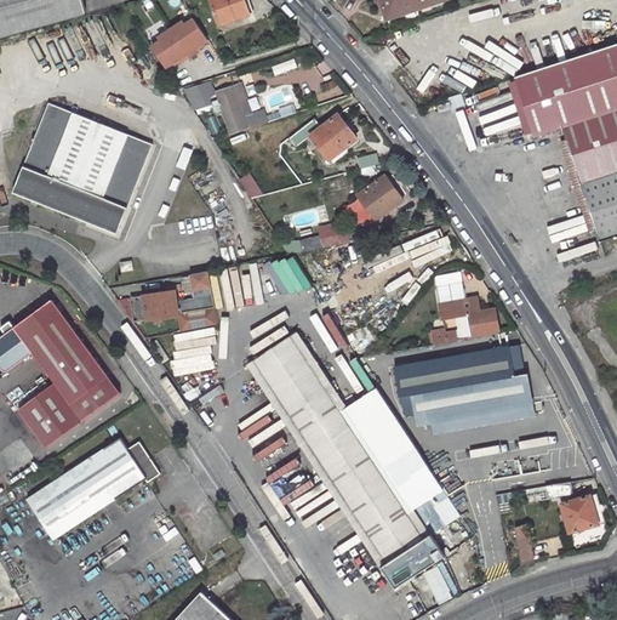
[(0,0),(0,35),(84,13),(79,0),(0,0)]
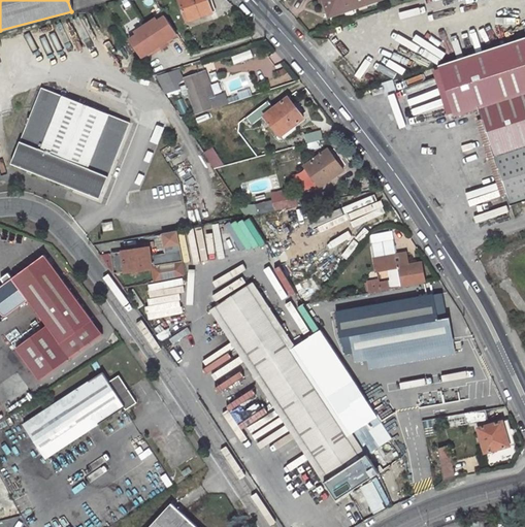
[(178,0),(186,21),(214,11),(209,0),(178,0)]
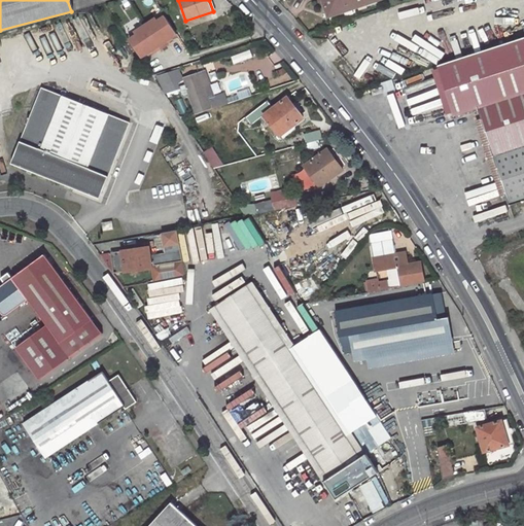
[(382,0),(326,0),(332,16),(382,0)]
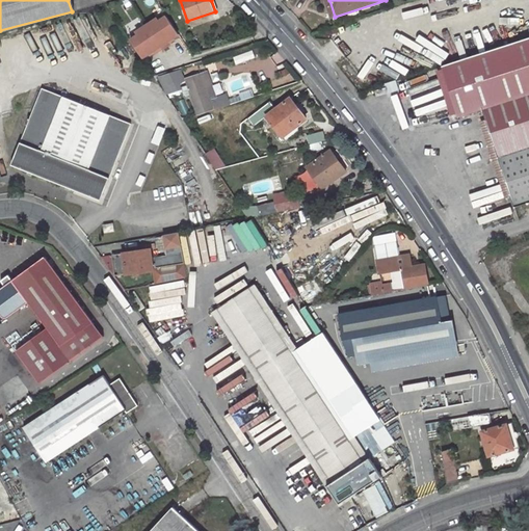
[(156,20),(146,26),(161,51),(168,46),(166,43),(177,35),(165,18),(158,23),(156,20)]
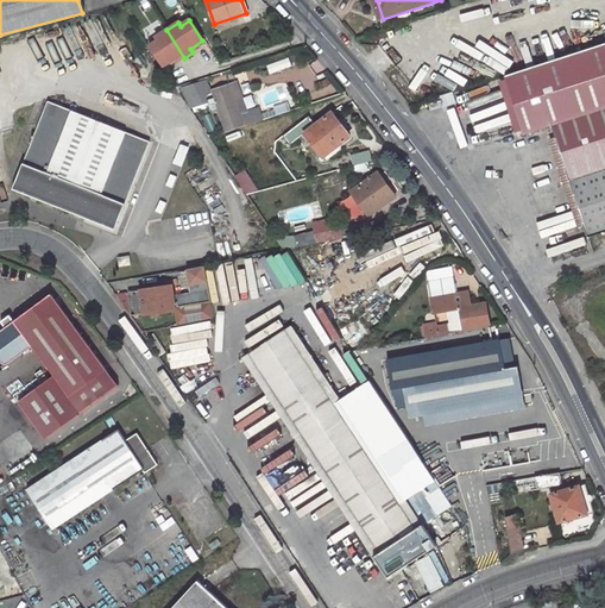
[(184,58),(166,30),(155,38),(156,42),(147,48),(161,68),(170,62),(172,66),(184,58)]
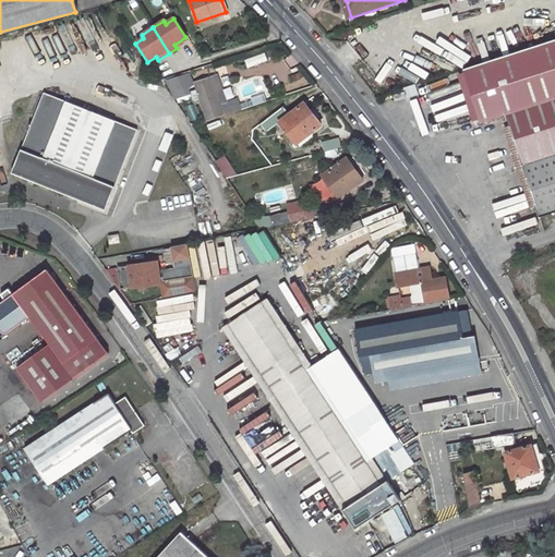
[(554,40),(468,70),(484,123),(510,114),(543,219),(554,215),(554,40)]
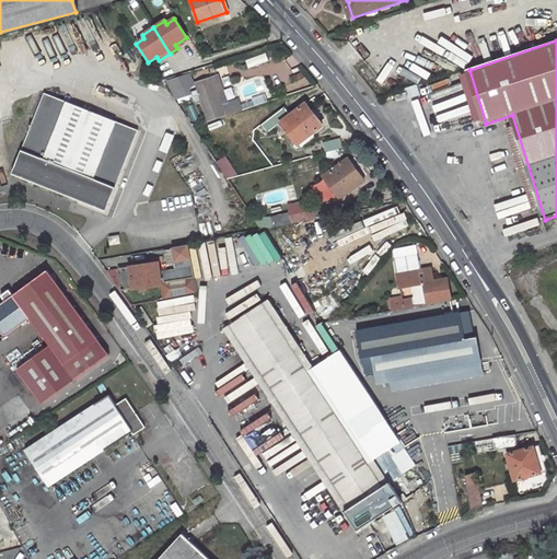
[(194,74),(170,82),(178,101),(196,95),(193,89),(199,86),(211,121),(246,111),(242,100),(231,103),(222,76),(198,82),(194,74)]
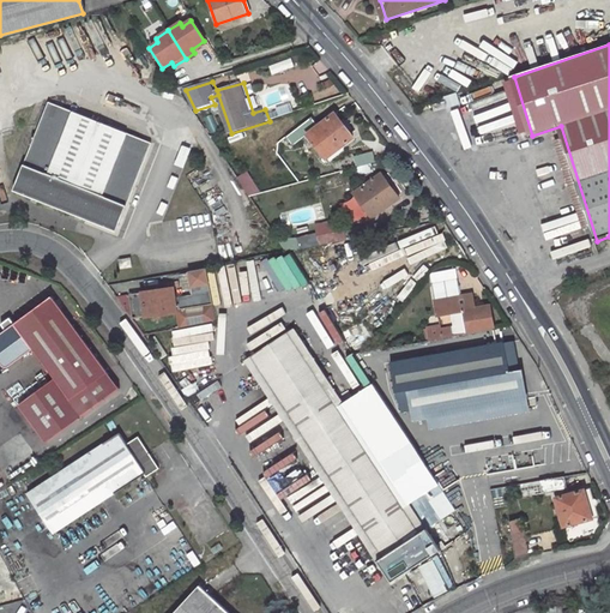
[(457,96),(435,106),(439,113),(459,104),(457,96)]
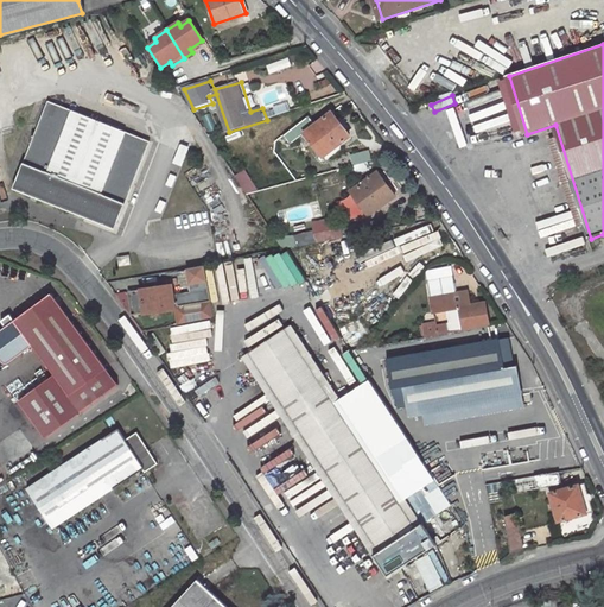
[(150,140),(48,101),(14,187),(115,227),(150,140)]
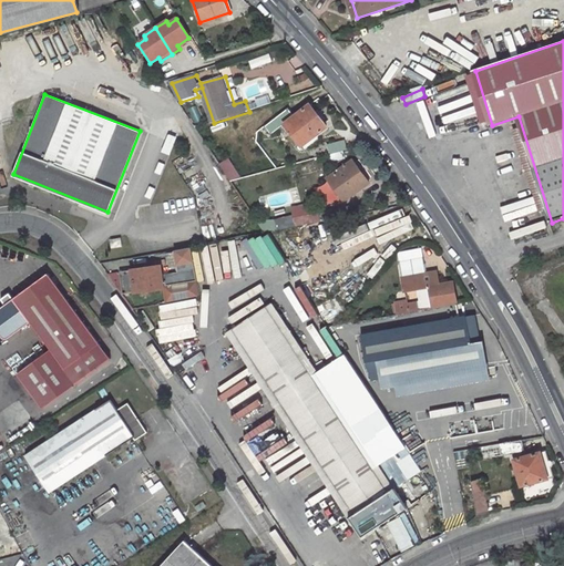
[(309,109),(285,126),(301,148),(326,130),(309,109)]
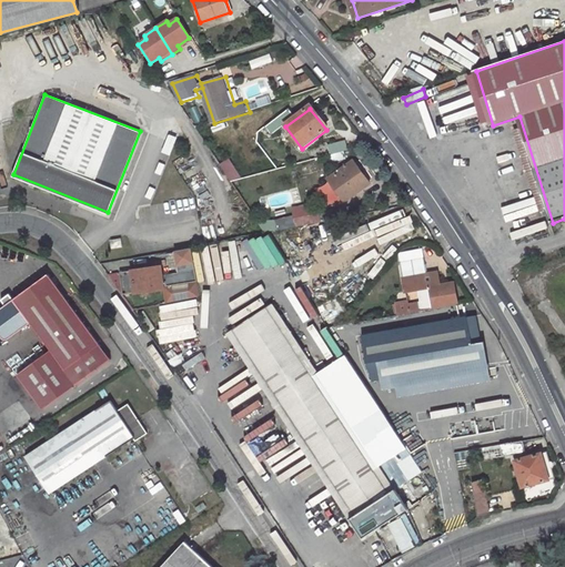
[(346,142),(330,147),(332,155),(349,151),(346,142)]
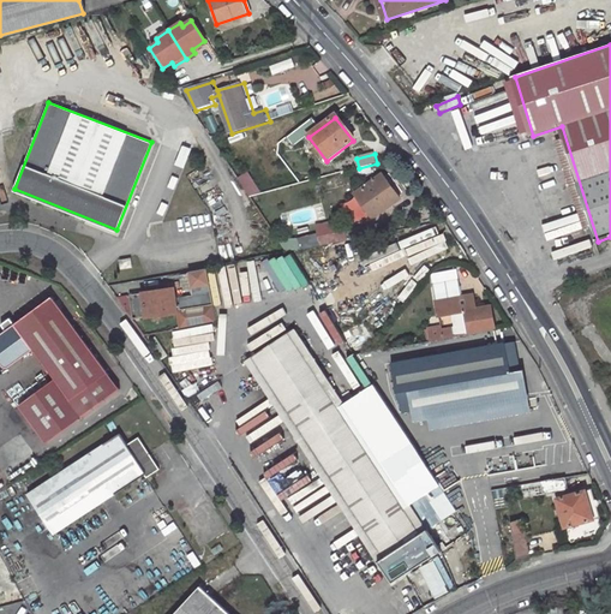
[(379,174),(351,196),(369,219),(397,198),(379,174)]
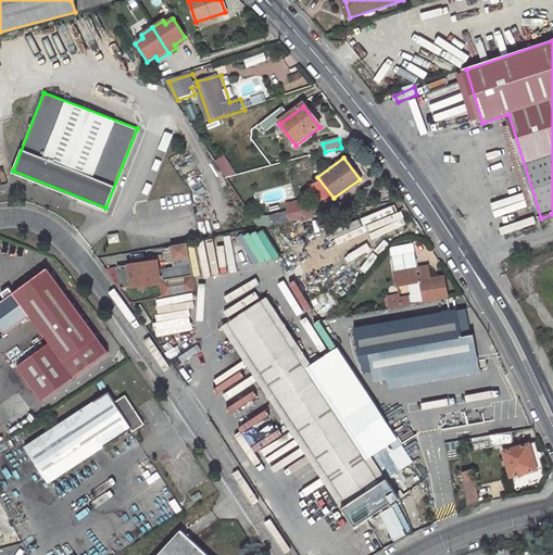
[(215,165),(224,179),(234,177),(222,161),(215,165)]
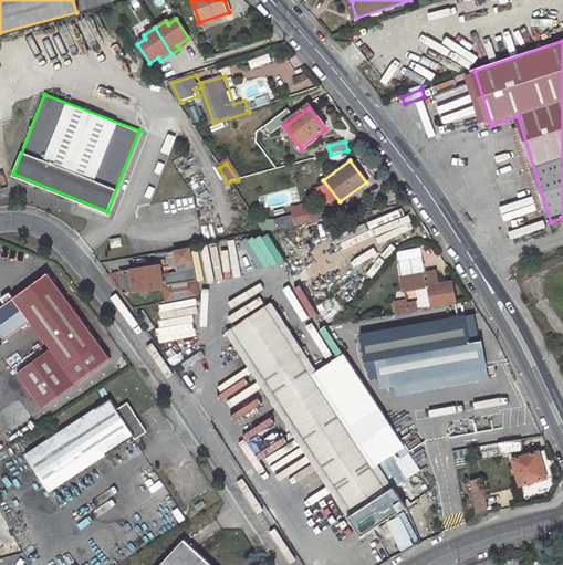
[(289,226),(331,218),(331,219),(345,217),(343,206),(329,208),(329,211),(312,215),(311,206),(287,210),(289,226)]
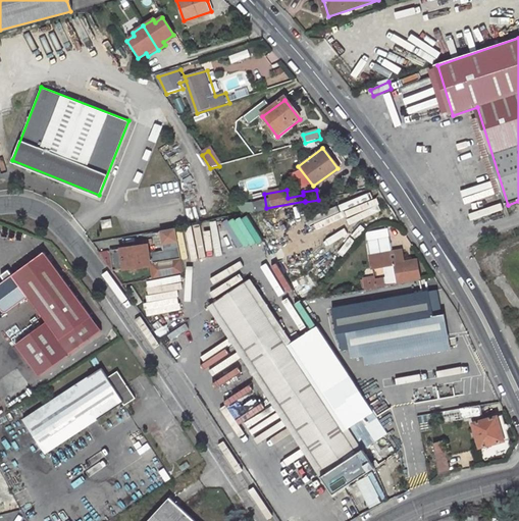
[(112,218),(103,219),(105,226),(113,225),(112,218)]
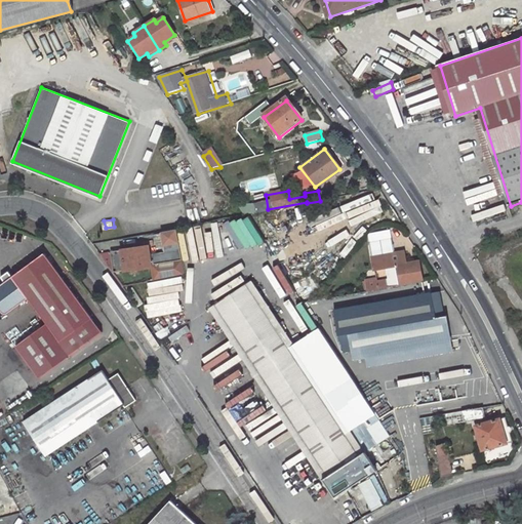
[(113,272),(139,268),(151,266),(153,279),(185,273),(176,228),(162,231),(164,251),(149,253),(147,245),(110,251),(113,272)]
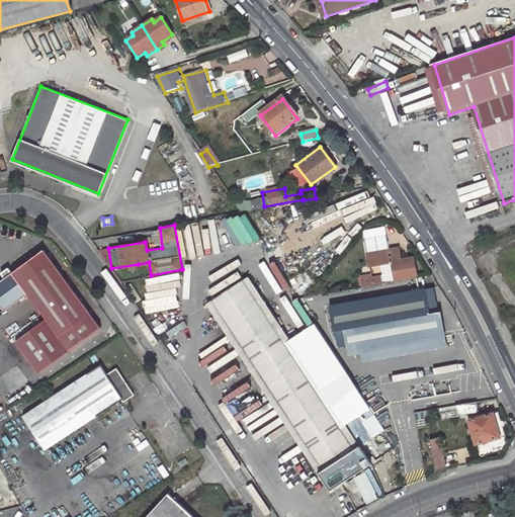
[(364,268),(390,263),(393,279),(412,276),(409,260),(397,262),(395,250),(384,252),(382,239),(360,243),(364,268)]
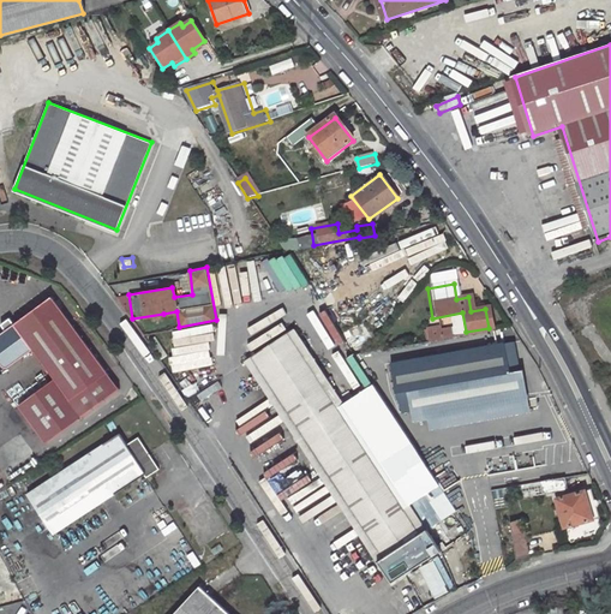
[(52,296),(0,332),(0,377),(33,423),(106,371),(52,296)]
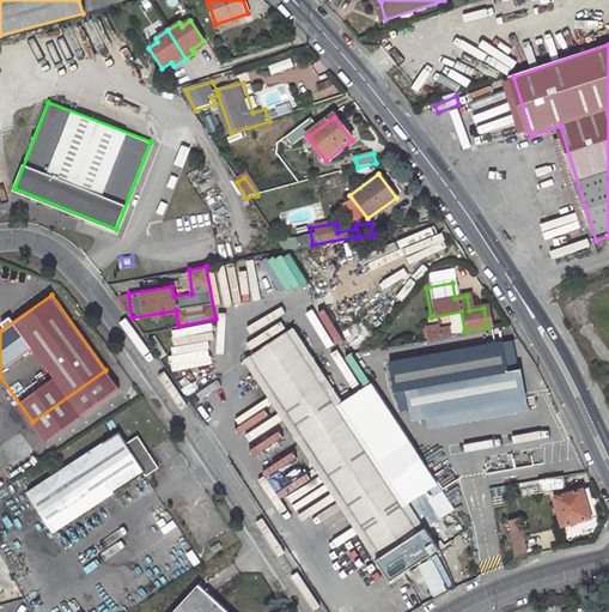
[(437,335),(449,333),(448,325),(434,327),(437,335)]
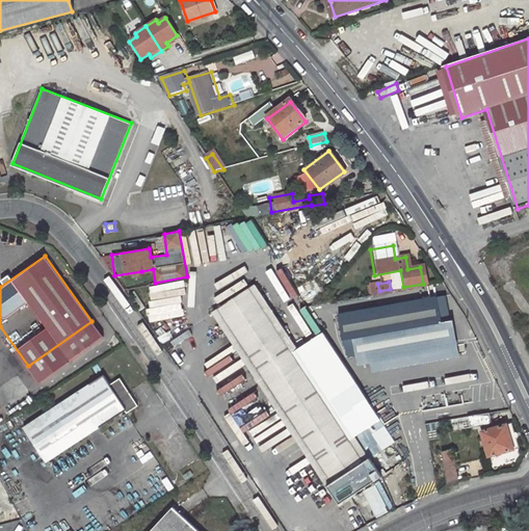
[(238,340),(331,480),(326,483),(323,485),(337,504),(378,476),(366,457),(361,460),(246,288),(216,308),(238,340)]
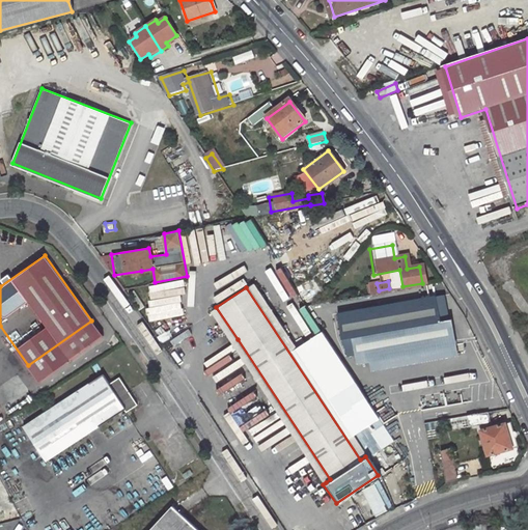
[(371,359),(454,344),(450,319),(441,321),(436,296),(340,312),(345,337),(351,353),(359,352),(360,361),(371,359)]
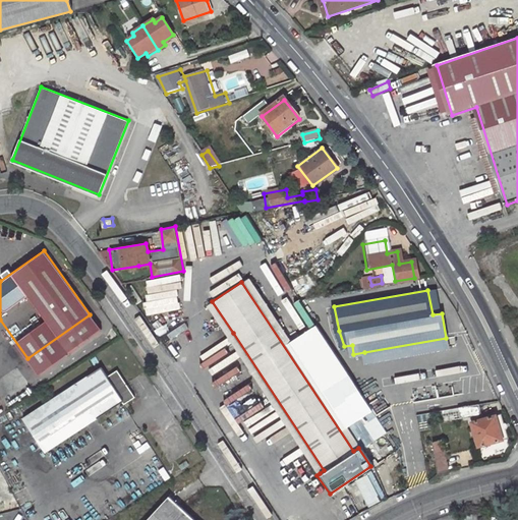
[(229,336),(320,473),(324,470),(233,333),(229,336)]
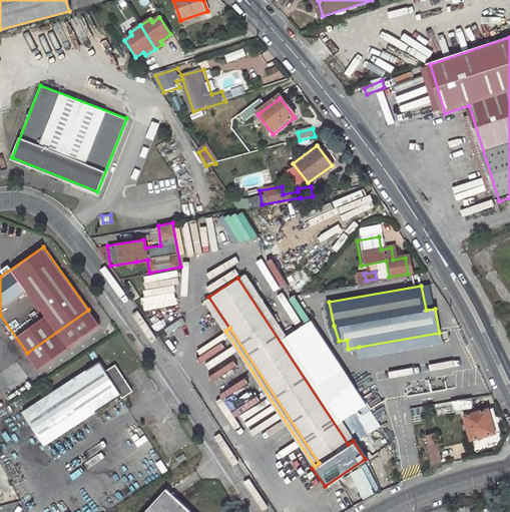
[(439,333),(359,347),(360,354),(447,339),(446,332),(439,333)]
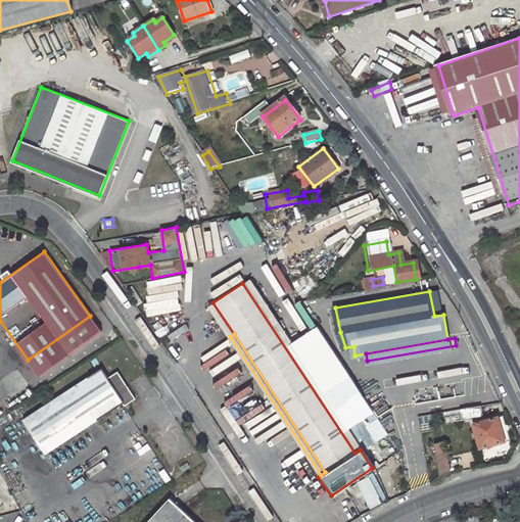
[(99,369),(21,420),(44,454),(122,404),(123,406),(134,398),(116,371),(105,377),(99,369)]
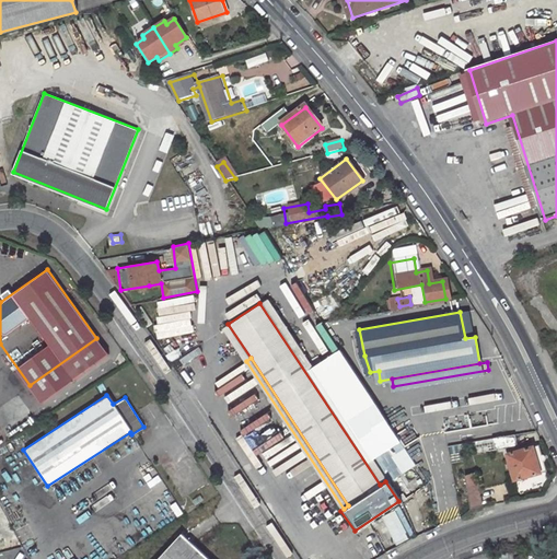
[(487,449),(514,444),(512,432),(485,438),(487,449)]
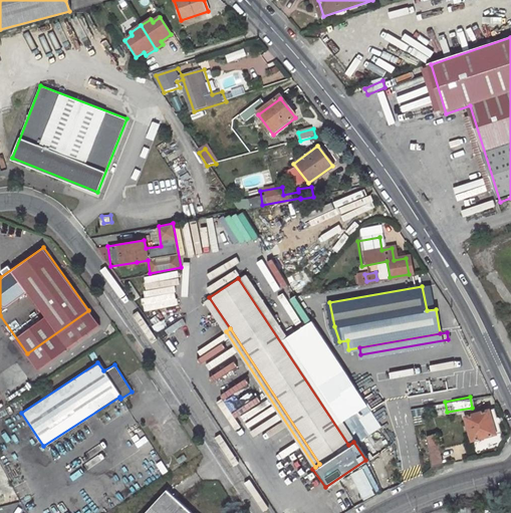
[(486,408),(493,431),(498,430),(490,407),(486,408)]
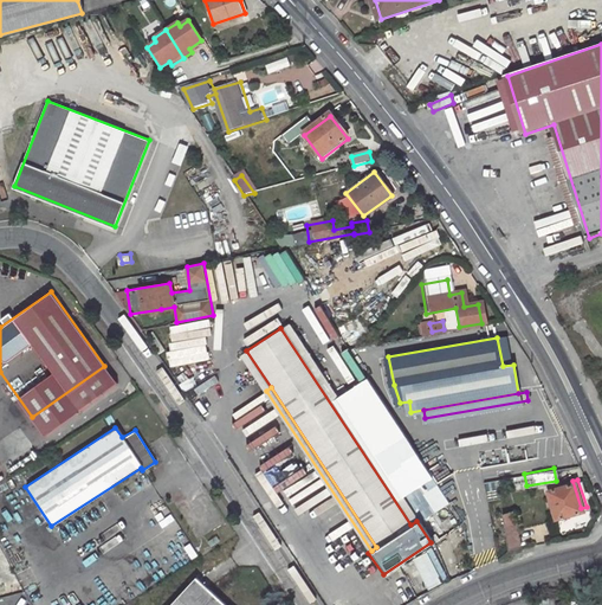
[(544,489),(551,517),(581,508),(573,481),(544,489)]
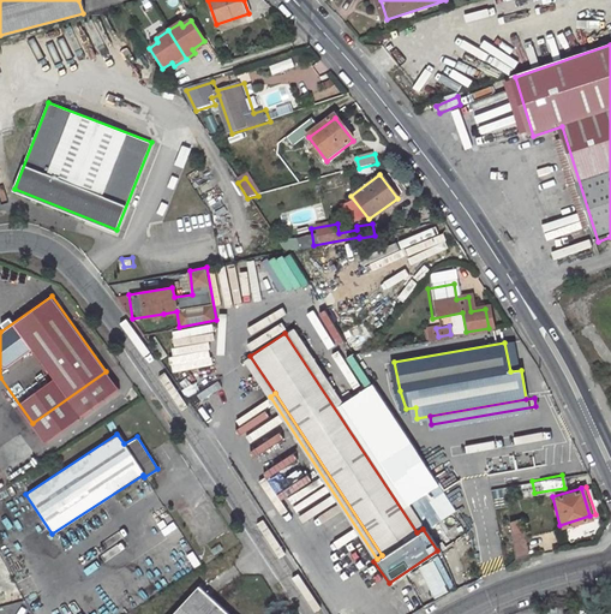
[(505,520),(513,558),(525,555),(517,518),(505,520)]
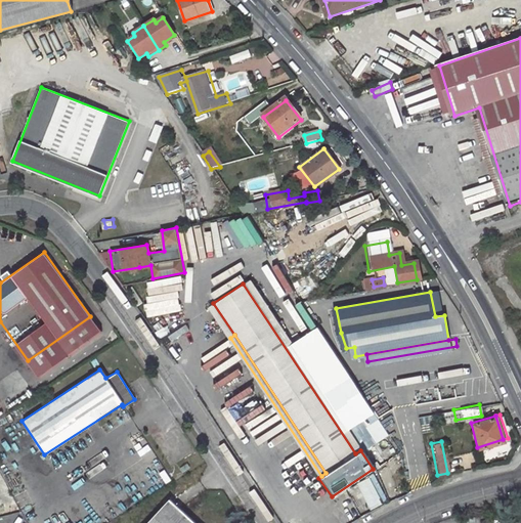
[(192,522),(168,500),(147,522),(192,522)]
